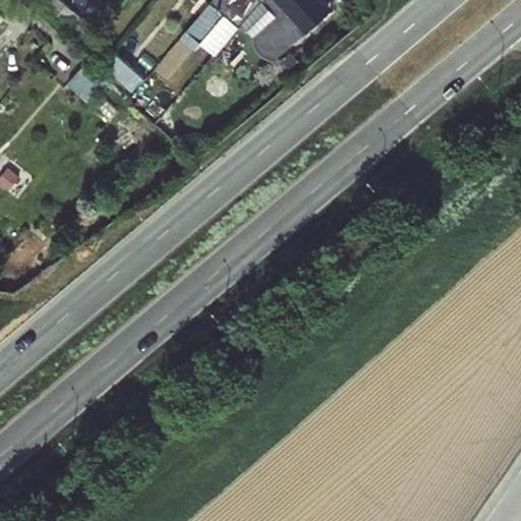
[(213,0),(189,29),(204,41),(226,14),(221,10),(229,1),(234,5),(238,0),(213,0)]
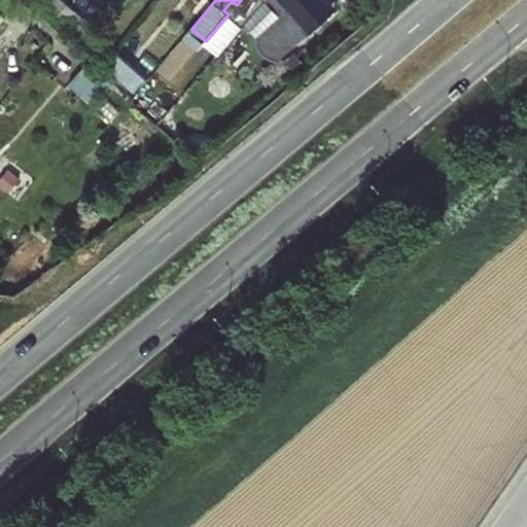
[(326,0),(281,0),(304,26),(329,3),(326,0)]
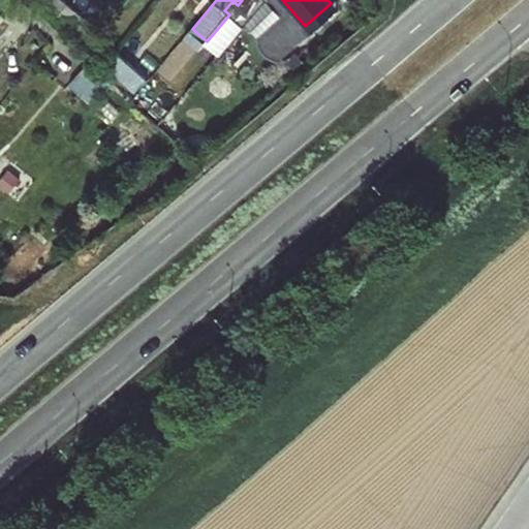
[(266,54),(280,69),(298,52),(283,36),(266,54)]
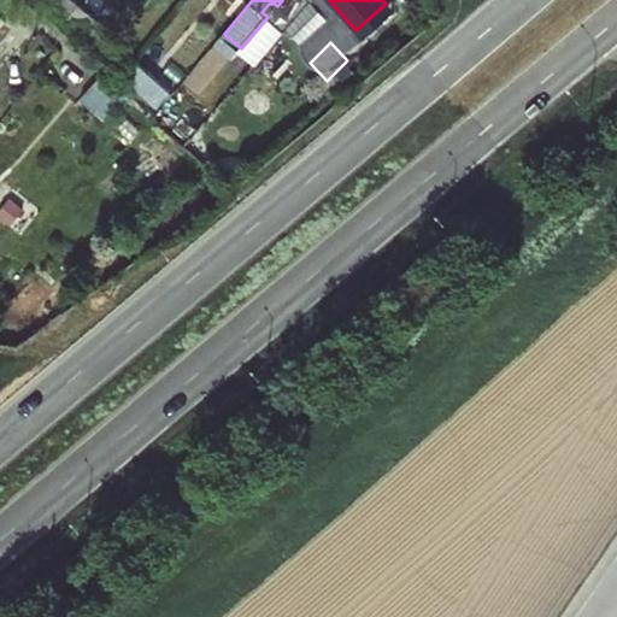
[(171,95),(136,64),(123,81),(158,111),(171,95)]
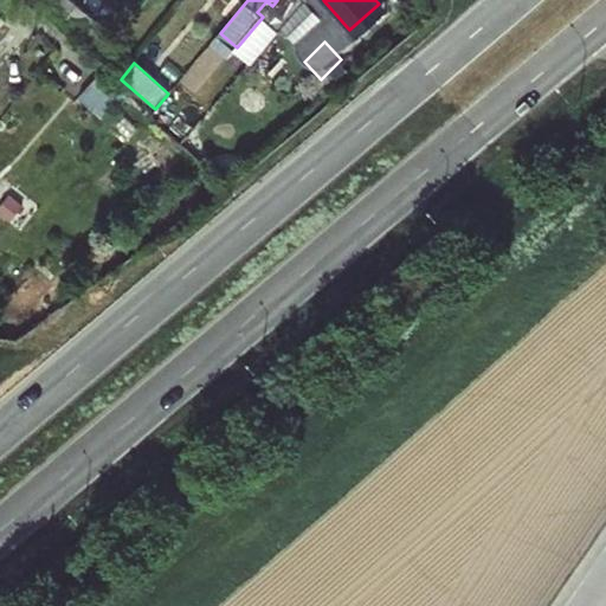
[(123,97),(97,76),(78,101),(103,122),(123,97)]
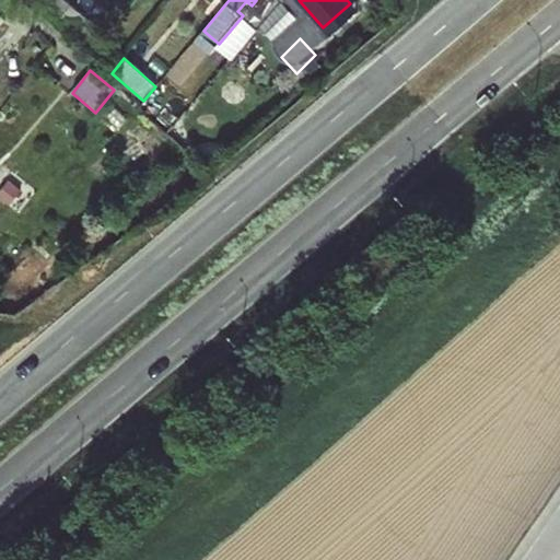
[(24,188),(6,173),(0,179),(0,189),(4,194),(1,198),(10,205),(24,188)]
